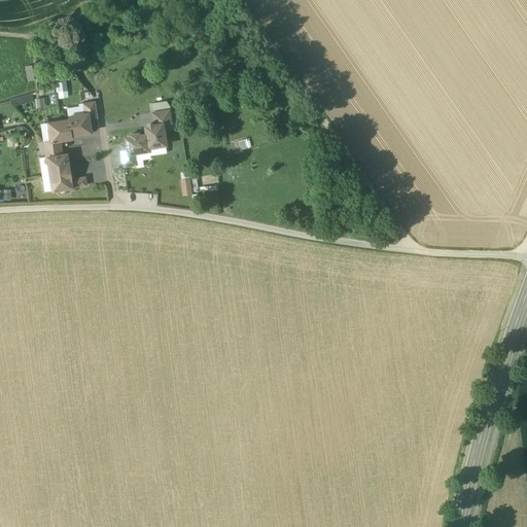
[(83,23),(69,29),(74,43),(79,41),(90,38),(83,23)]
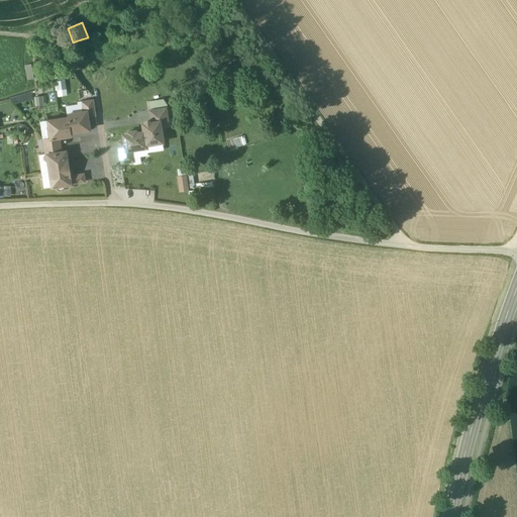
[(31,66),(25,67),(27,81),(34,80),(31,66)]
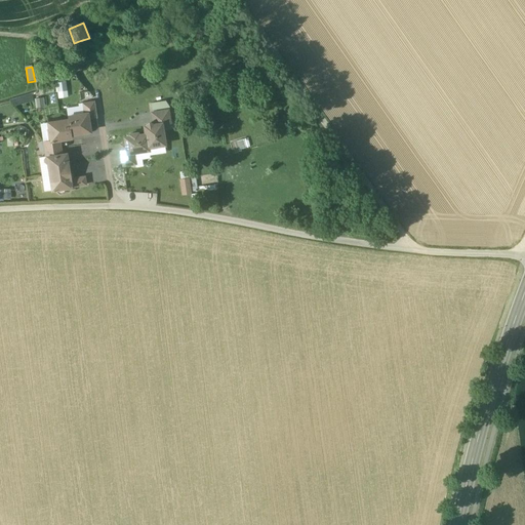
[(68,91),(65,77),(56,79),(59,92),(68,91)]
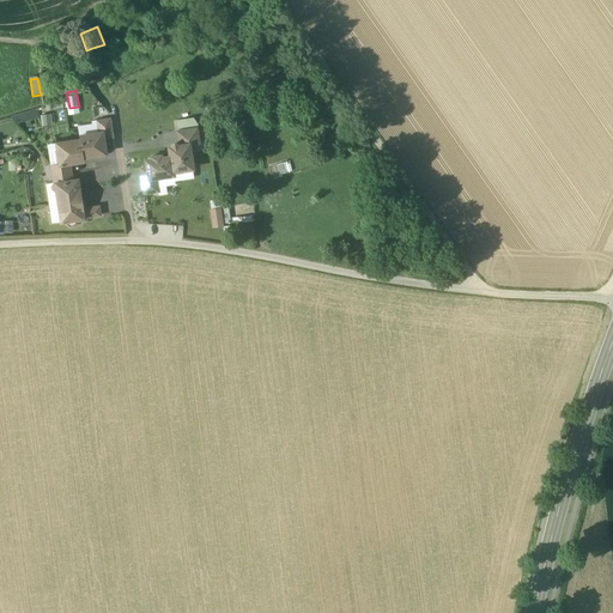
[(42,109),(16,115),(18,125),(41,119),(43,127),(54,125),(52,114),(44,116),(42,109)]
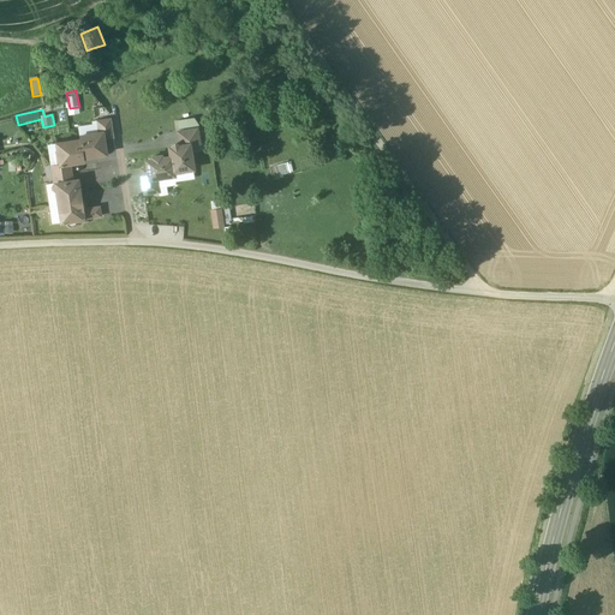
[(111,118),(97,120),(99,132),(102,132),(103,139),(114,137),(111,118)]
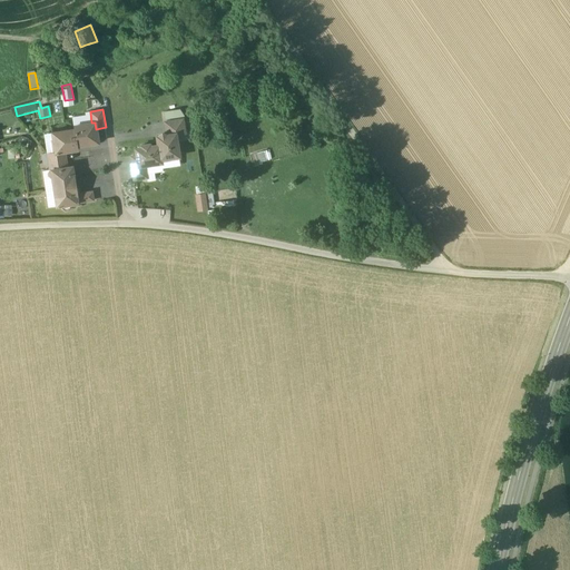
[(183,119),(165,121),(167,135),(176,134),(185,133),(183,119)]
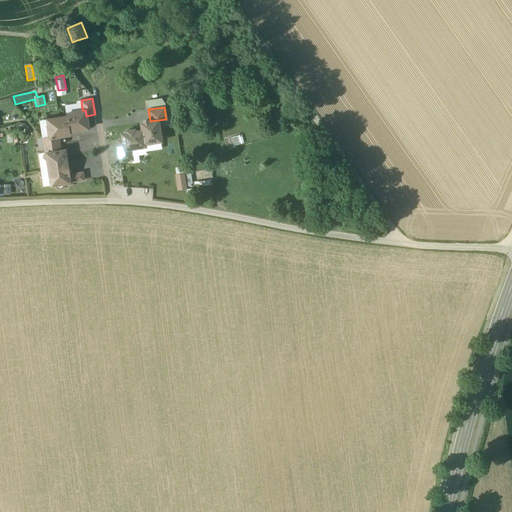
[(82,110),(66,113),(67,116),(69,131),(70,131),(81,129),(84,131),(86,131),(88,128),(86,116),(85,110),(82,110)]
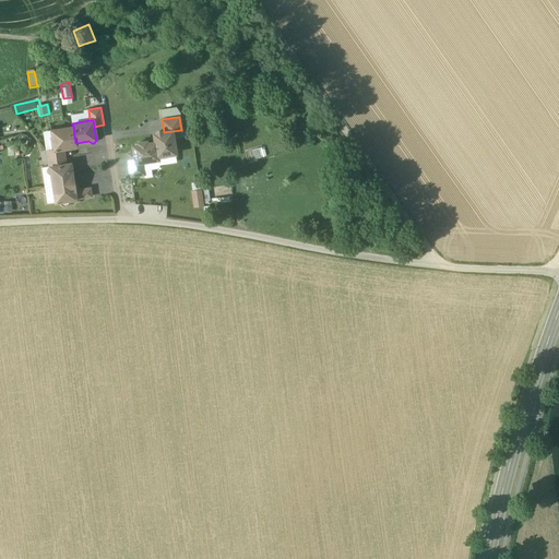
[(73,127),(51,130),(55,149),(55,150),(64,149),(76,146),(76,143),(75,143),(73,127)]
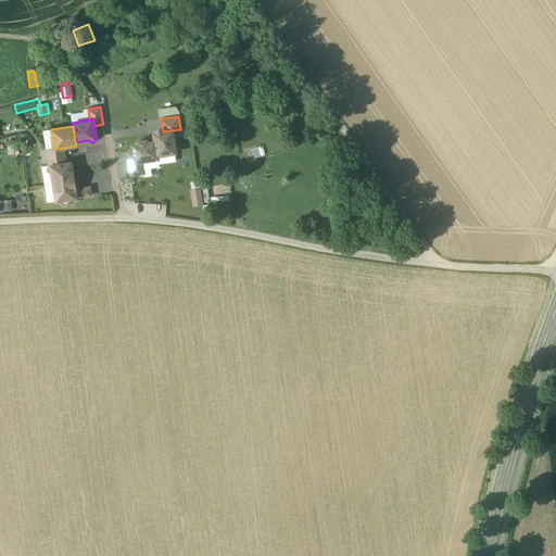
[(162,130),(159,129),(155,131),(155,133),(153,133),(154,141),(156,155),(158,155),(175,153),(172,130),(163,131),(162,131),(162,130)]
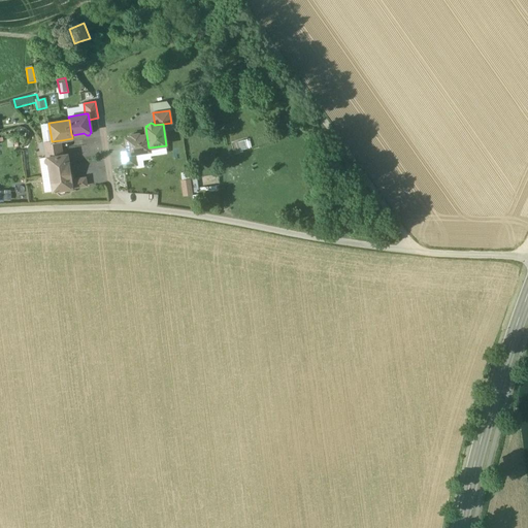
[(138,133),(131,135),(131,137),(126,137),(127,150),(128,154),(135,153),(150,151),(150,147),(149,147),(146,134),(139,135),(138,133)]
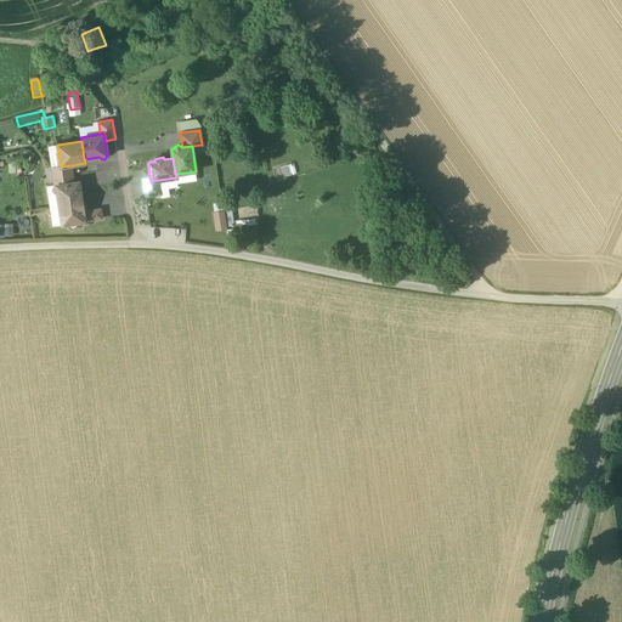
[(72,165),(61,167),(61,165),(51,167),(54,179),(73,175),(72,165)]
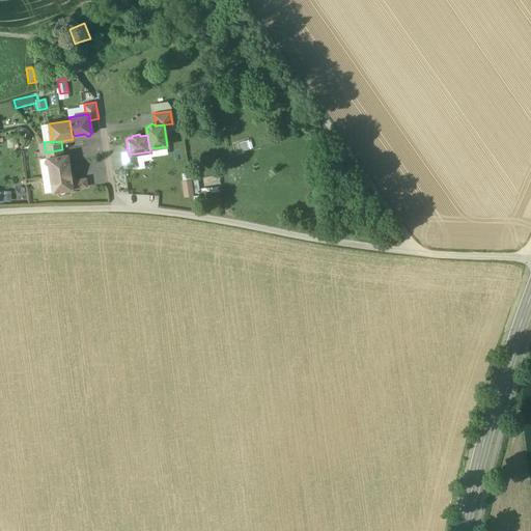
[(62,149),(46,152),(47,159),(63,156),(62,149)]
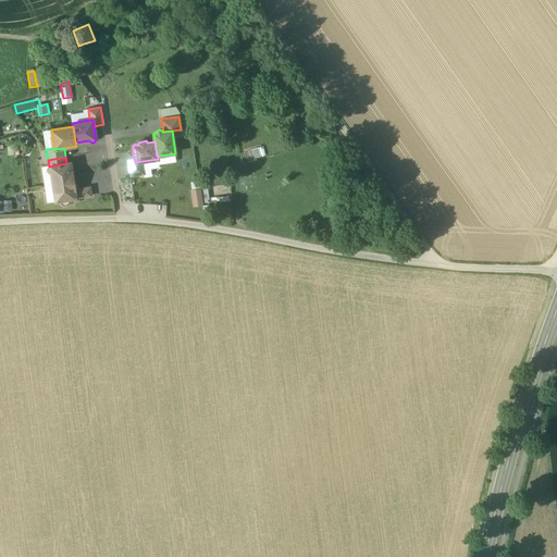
[(135,162),(134,158),(128,158),(131,175),(144,174),(143,161),(135,162)]
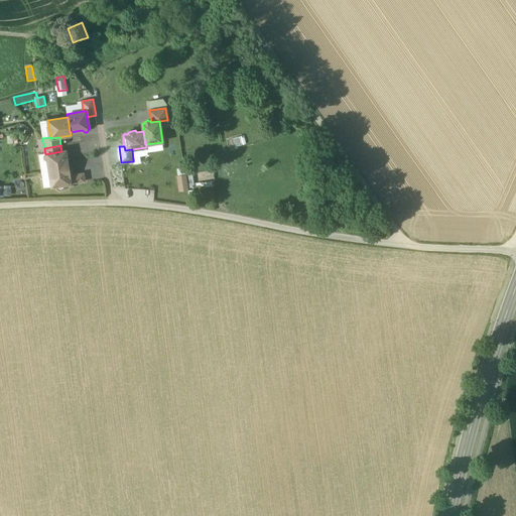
[(61,151),(45,154),(43,156),(43,159),(46,161),(47,161),(49,171),(68,168),(67,158),(65,159),(63,151),(61,151)]
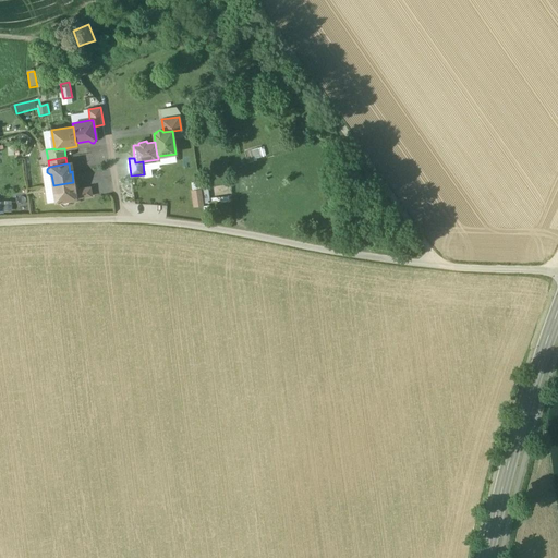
[(73,182),(53,185),(56,202),(61,201),(61,203),(64,205),(68,204),(70,202),(70,199),(76,198),(75,190),(73,182)]
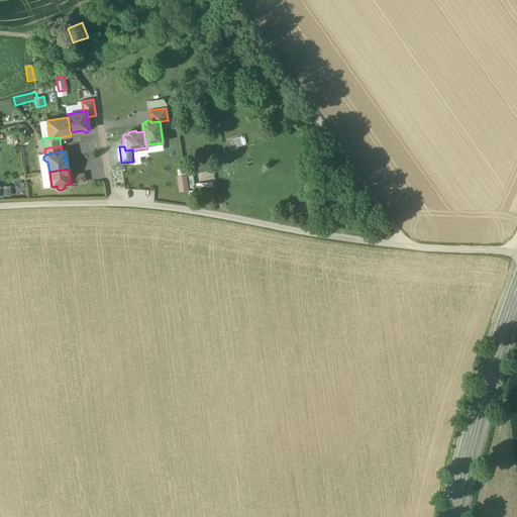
[(84,174),(70,176),(71,184),(85,182),(84,174)]
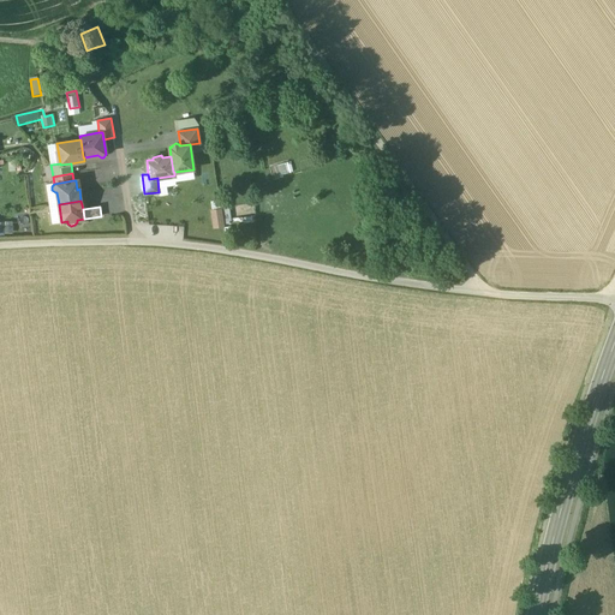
[(222,209),(212,210),(213,231),(224,230),(222,221),(222,209)]
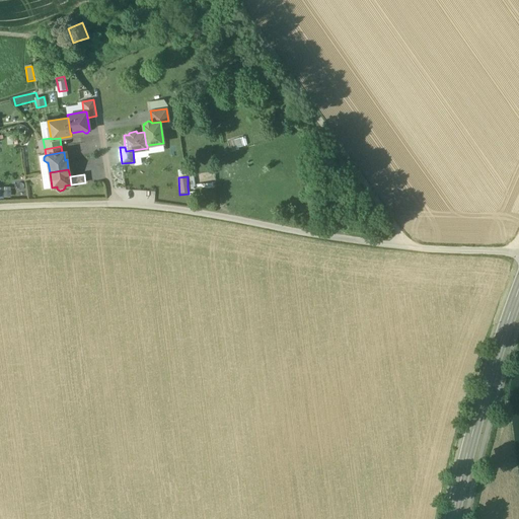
[(0,196),(11,197),(11,188),(0,187),(0,196)]
